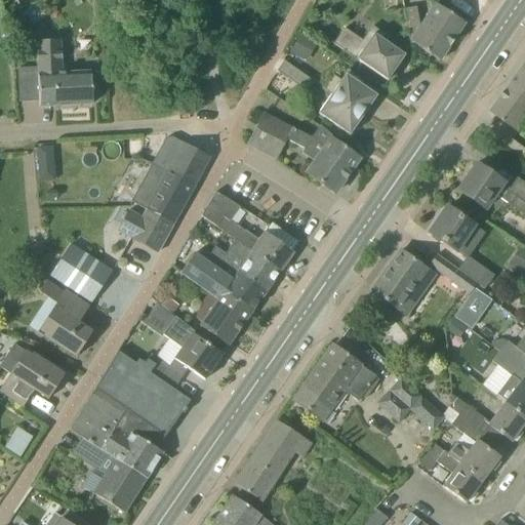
[(465,24),(437,6),(420,31),(416,8),(404,10),(410,45),(413,45),(440,62),(465,24)]
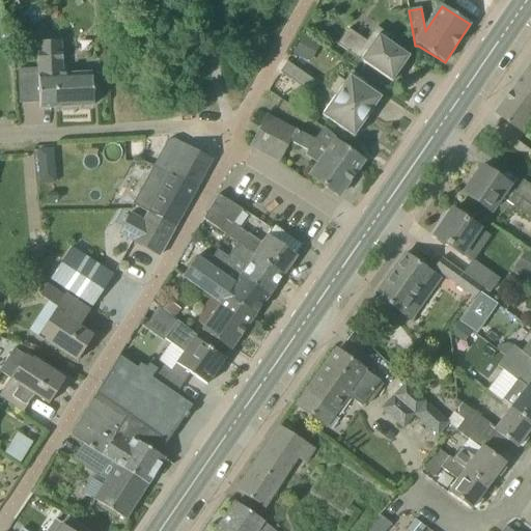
[(337,45),(392,83),(393,81),(396,76),(399,78),(408,65),(404,63),(410,57),(386,40),(389,35),(376,27),(366,42),(348,29),(337,45)]
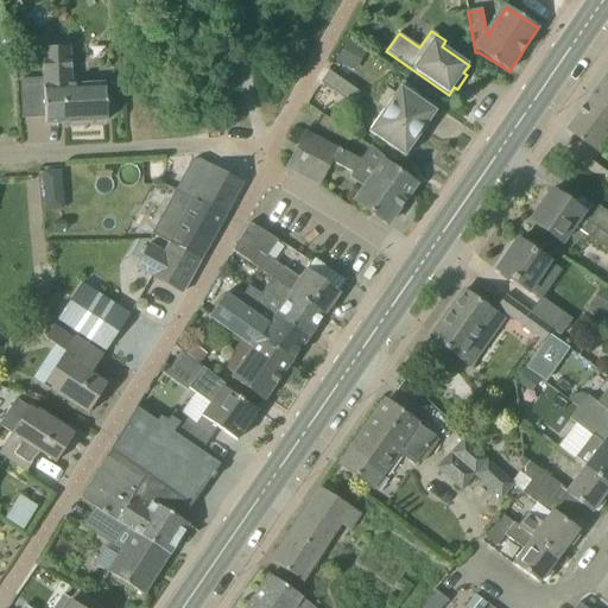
[(367,51),(348,39),(335,63),(354,74),(367,51)]
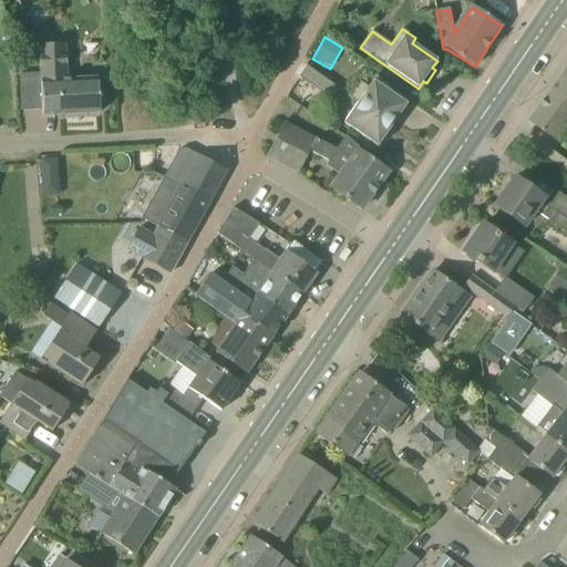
[(42,116),(60,115),(99,113),(98,79),(66,81),(64,45),(39,47),(42,116)]
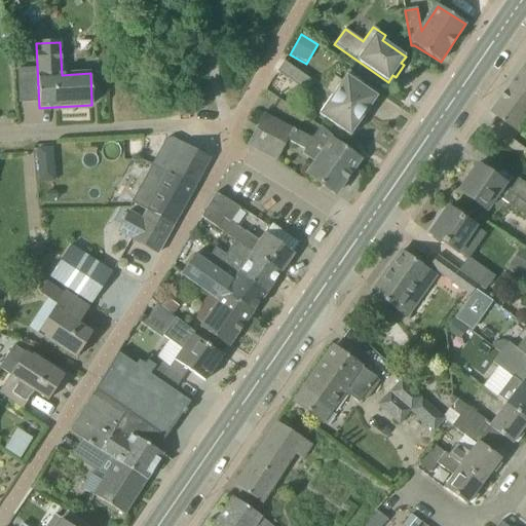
[(276,71),(298,84),(304,74),(284,61),(276,71)]
